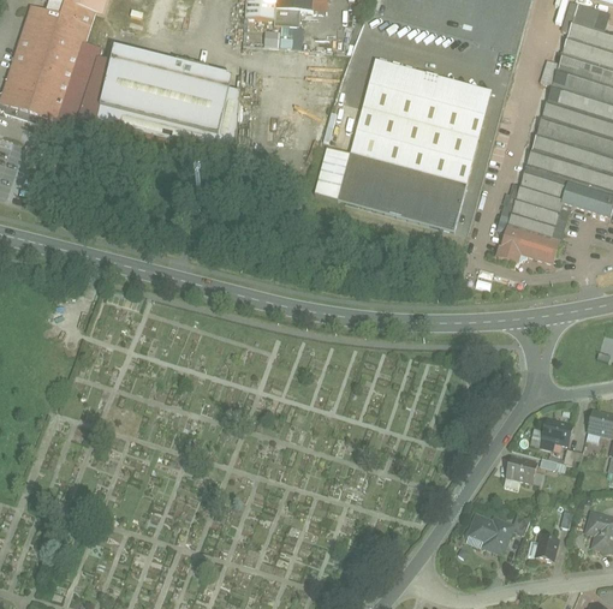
[(60,0),(65,1),(95,11),(105,15),(109,0),(60,0)]
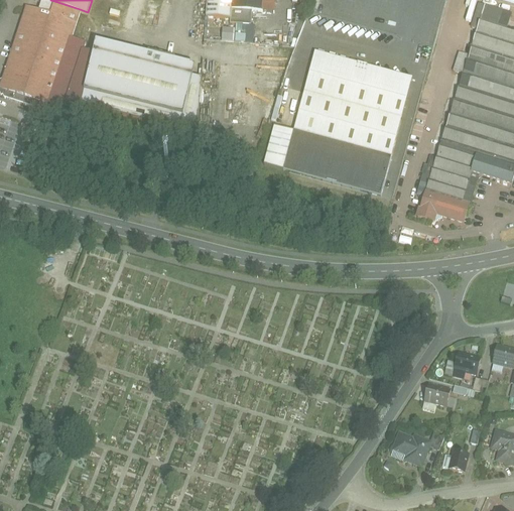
[(206,0),(205,14),(229,15),(230,0),(206,0)]
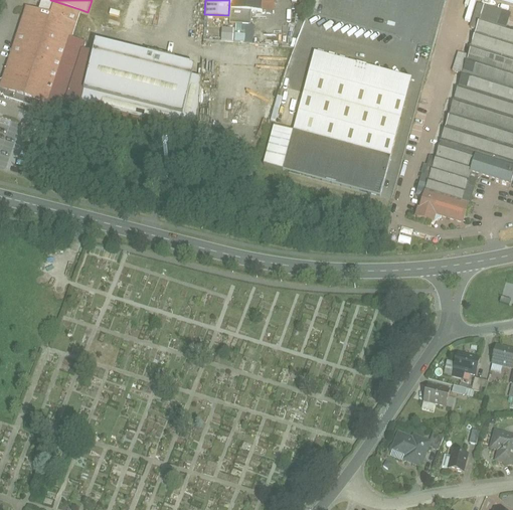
[(229,0),(228,15),(228,20),(235,20),(244,20),(250,21),(251,7),(275,8),(275,0),(229,0)]
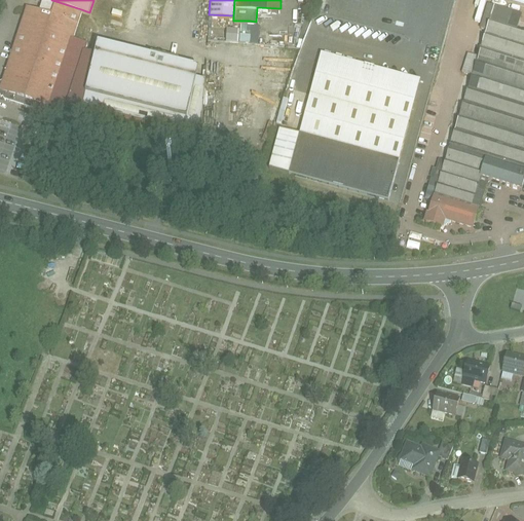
[(81,9),(55,1),(51,14),(25,5),(1,78),(0,79),(0,91),(1,92),(8,88),(64,106),(67,98),(86,39),(73,35),(81,9)]
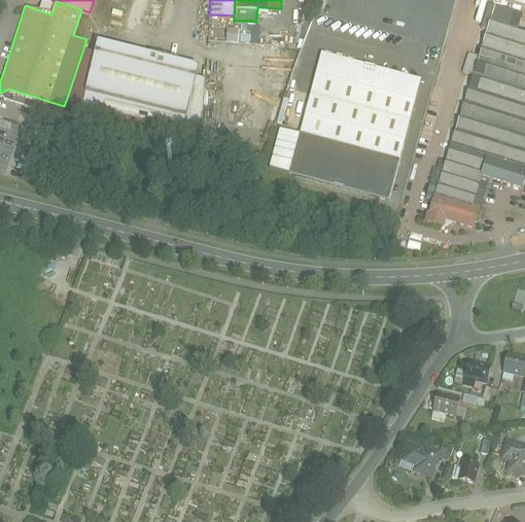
[(523,12),(487,1),(480,26),(486,28),(479,54),(467,50),(461,70),(473,73),(445,159),(440,157),(436,165),(434,165),(424,196),(432,198),(434,190),(473,203),(481,175),(487,155),(524,167),(524,29),(518,27),(523,12)]
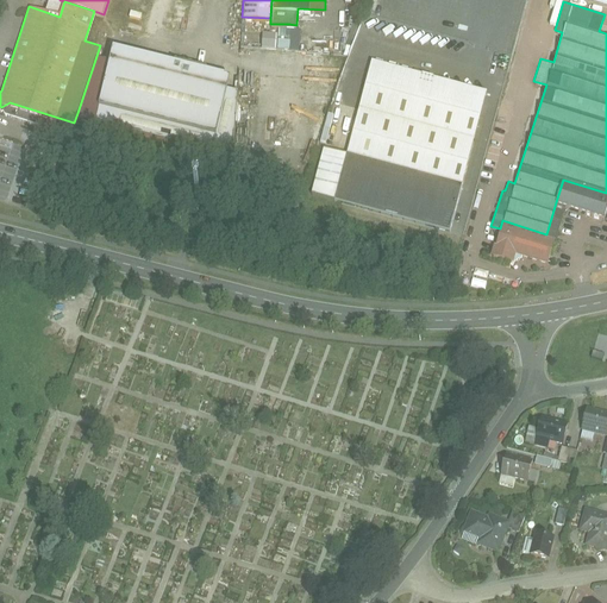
[(289,24),(279,24),(277,30),(277,33),(289,35),(289,24)]
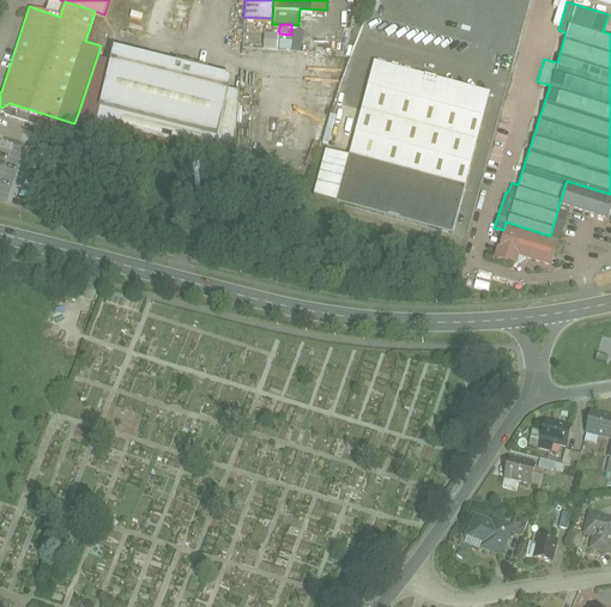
[(279,35),(279,34),(279,30),(262,29),(261,44),(279,46),(279,35)]
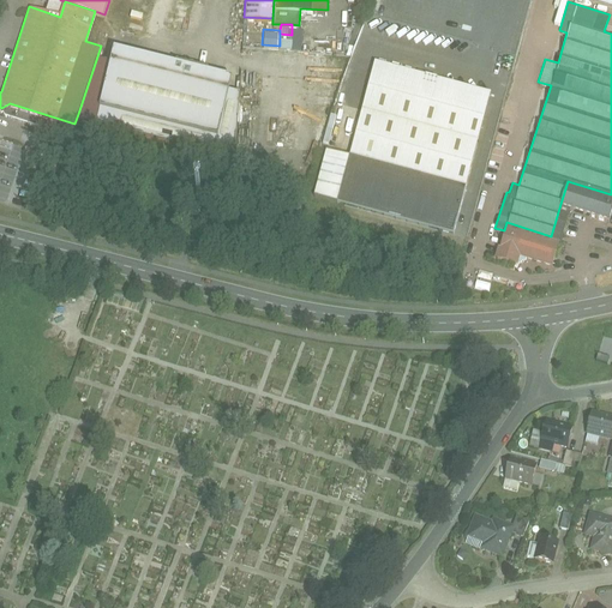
[(292,36),(280,35),(280,46),(291,46),(292,36)]
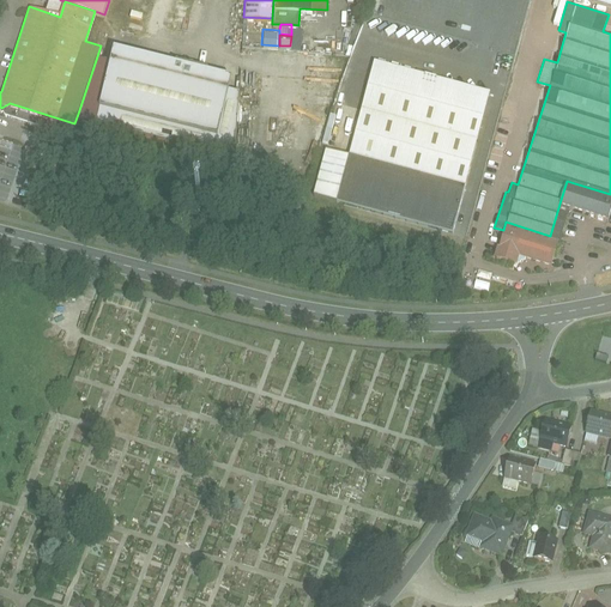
[(230,74),(118,47),(100,121),(228,153),(243,91),(233,89),(235,76),(230,74)]
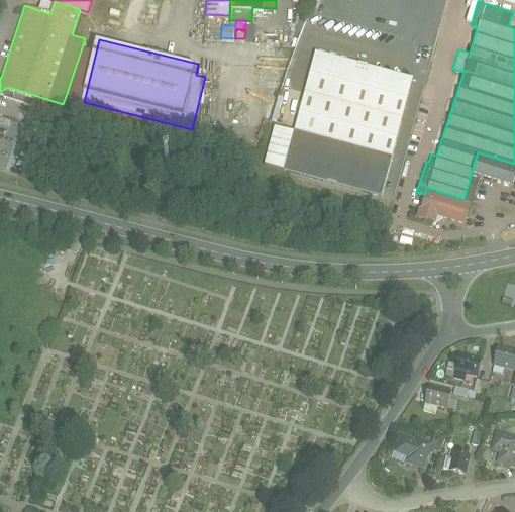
[(204,59),(194,45),(186,53),(194,63),(198,64),(204,59)]
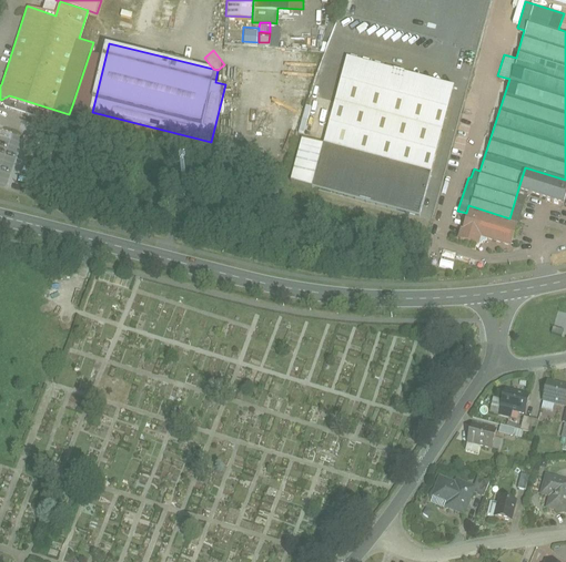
[(454,82),(345,54),(322,141),(311,184),(420,213),(454,82)]
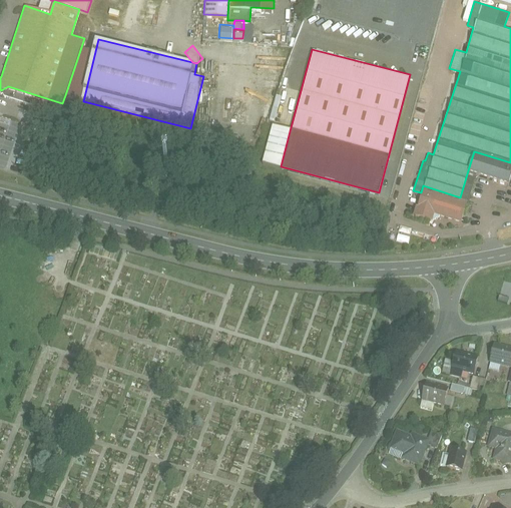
[(259,160),(281,166),(291,127),(269,122),(259,160)]
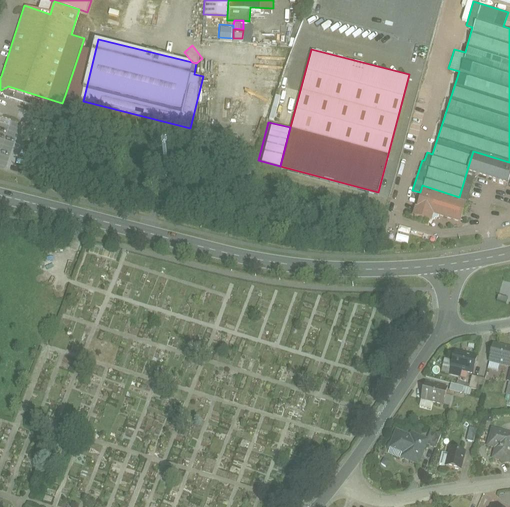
[(509,162),(473,151),(467,170),(509,183),(509,162)]
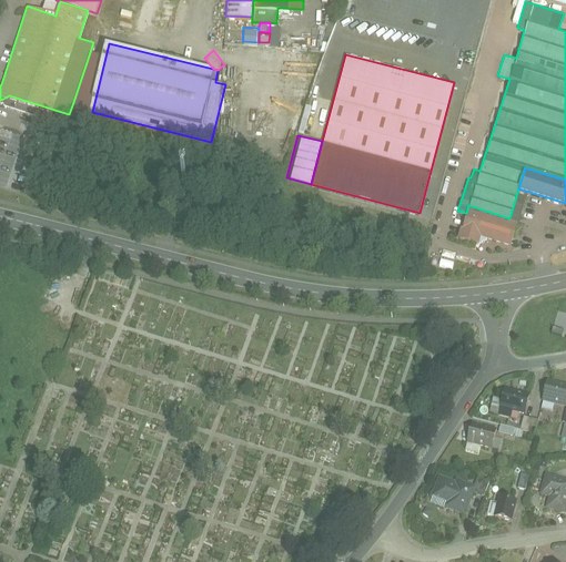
[(509,218),(468,205),(466,213),(460,235),(479,241),(482,233),(512,243),(518,221),(509,218)]
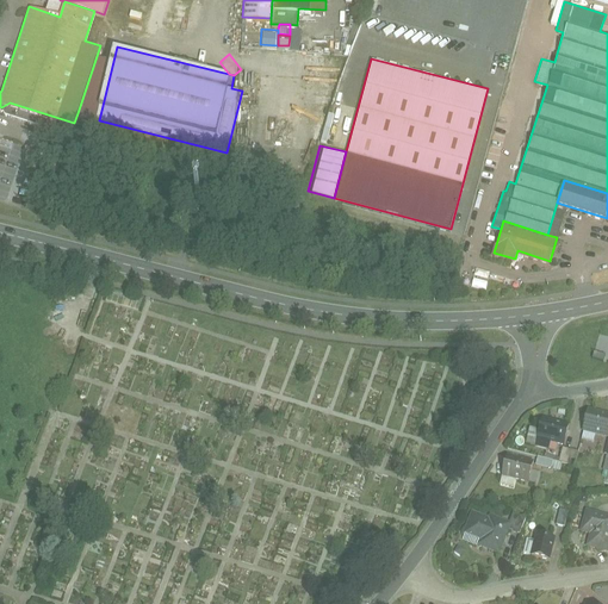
[(607,433),(607,408),(588,403),(583,427),(607,434),(607,433)]
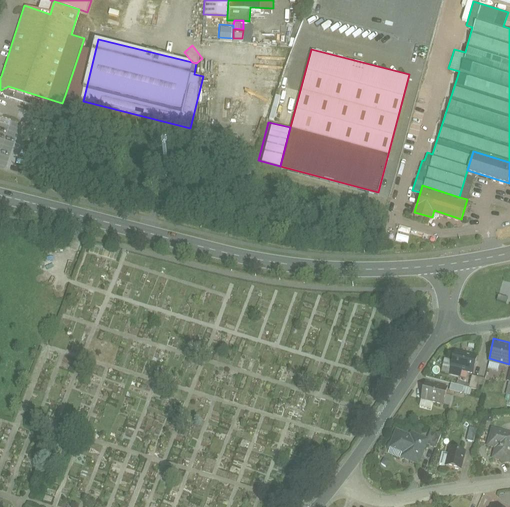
[(476,352),(455,346),(448,372),(469,377),(471,371),(476,352)]
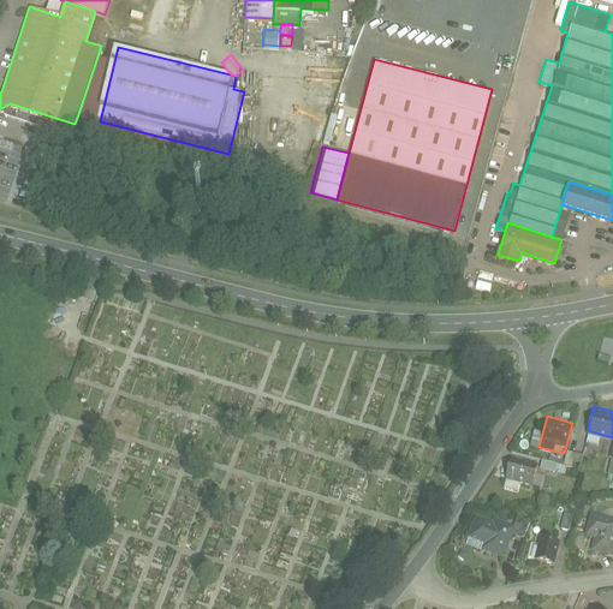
[(582,449),(566,446),(564,453),(563,461),(566,463),(578,465),(582,449)]
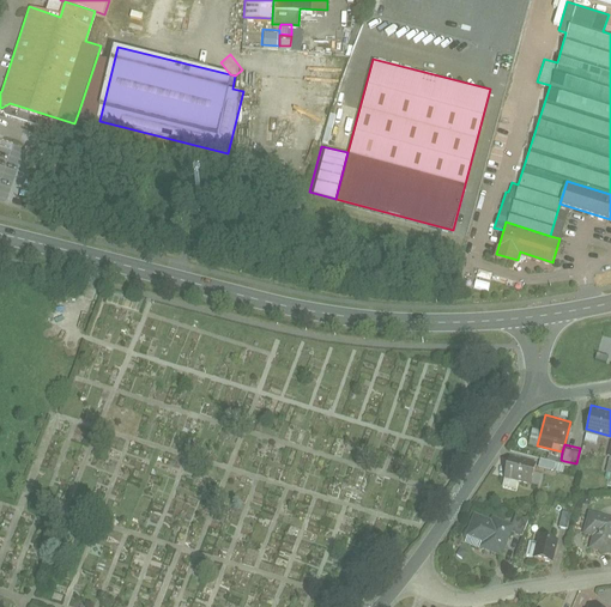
[(536,459),(508,451),(502,474),(530,480),(536,459)]
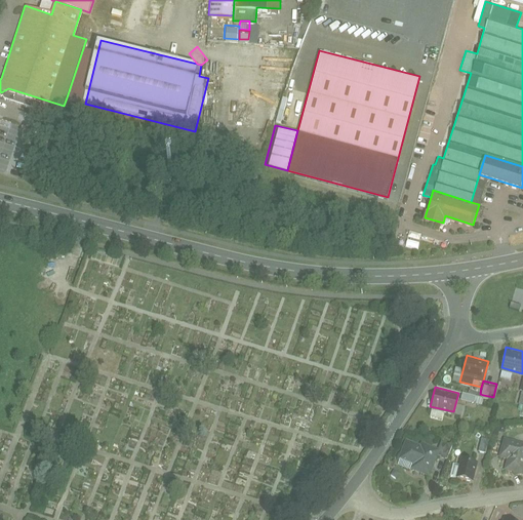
[(483,395),(480,394),(461,390),(460,396),(481,401),(483,395)]
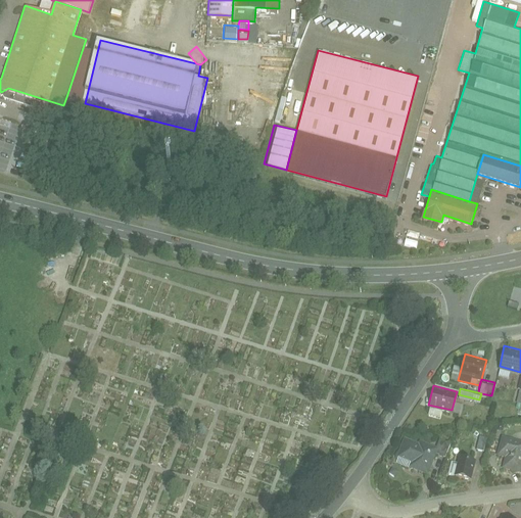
[(435,449),(437,443),(435,442),(419,436),(418,439),(404,433),(395,455),(410,460),(409,464),(427,471),(435,449)]
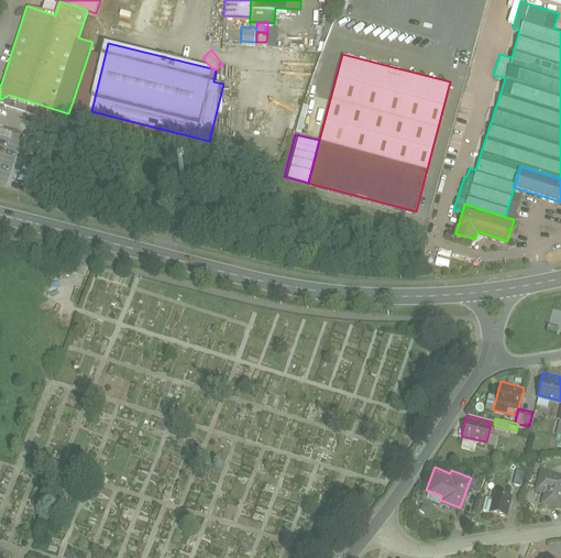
[(520,483),(524,469),(516,467),(513,481),(520,483)]
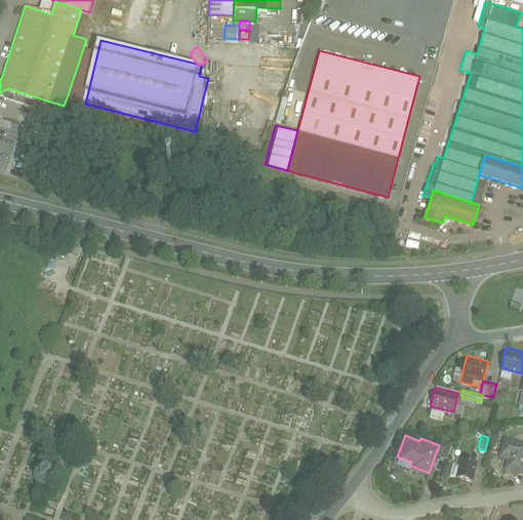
[(522,439),(504,435),(498,453),(507,455),(504,467),(522,472),(522,469),(522,439)]
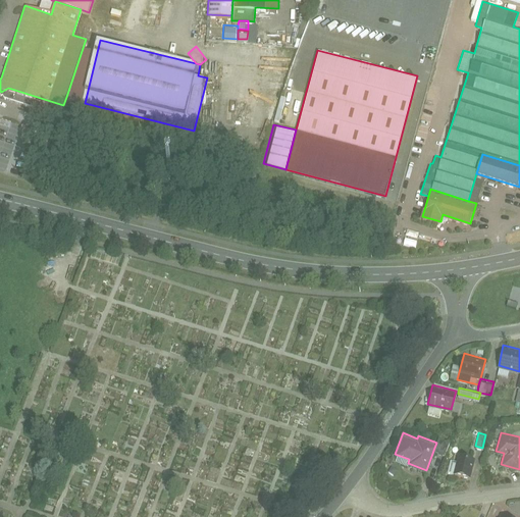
[(436,443),(434,448),(445,452),(450,438),(437,434),(434,442),(436,443)]
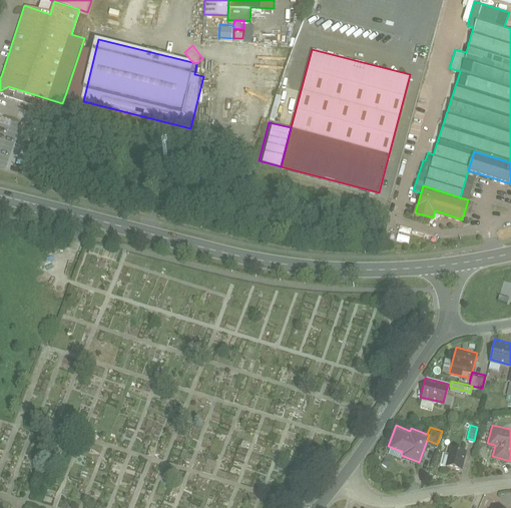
[(460,467),(465,449),(450,445),(445,463),(460,467)]
